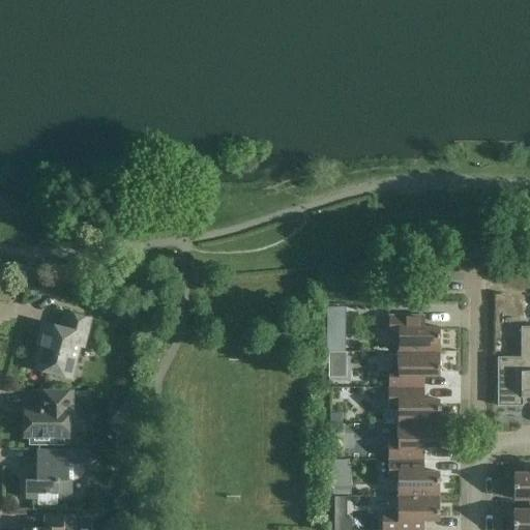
[(334,376),(353,375),(350,304),(331,304),(334,376)]
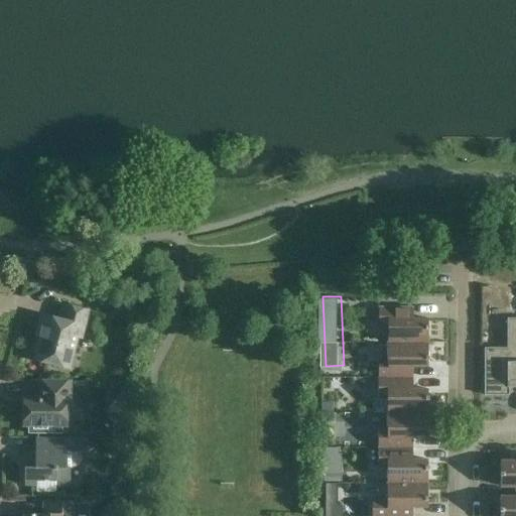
[(89,310),(63,304),(59,318),(42,313),(36,335),(40,336),(34,359),(70,368),(78,337),(82,337),(89,310)]
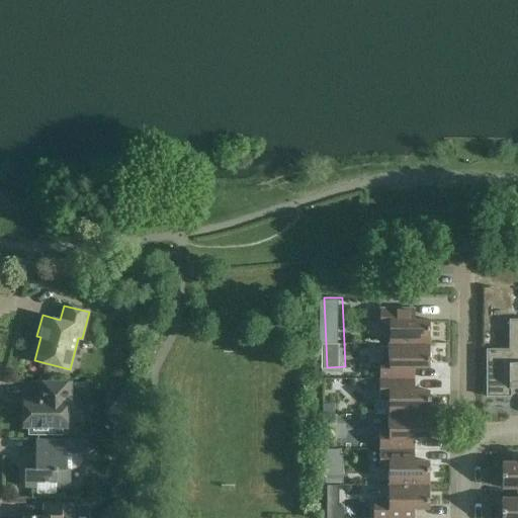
[(392,342),(432,343),(432,320),(412,319),(412,307),(382,307),(382,327),(392,327),(392,342)]
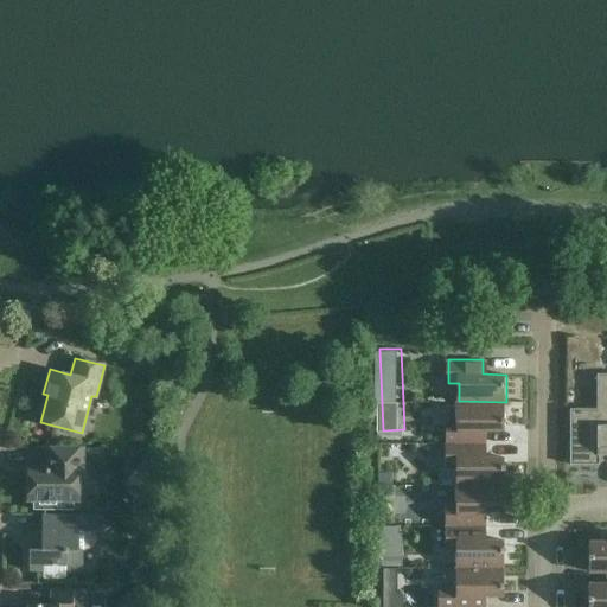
[(606,452),(606,451),(606,374),(598,375),(598,409),(570,409),(570,464),(600,464),(600,455),(602,455),(606,452)]
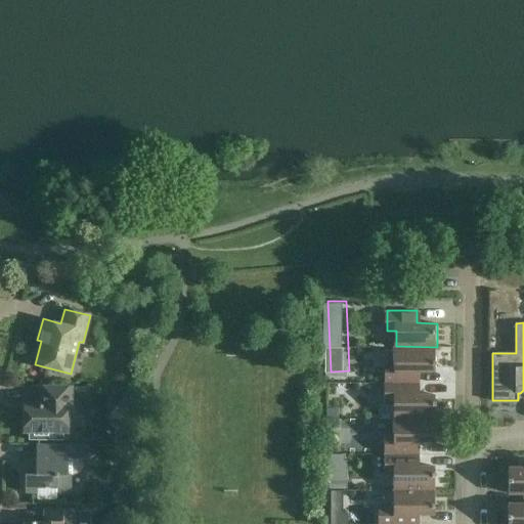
[(437,347),(396,346),(395,361),(386,361),(386,382),(416,382),(416,370),(437,372),(437,347)]
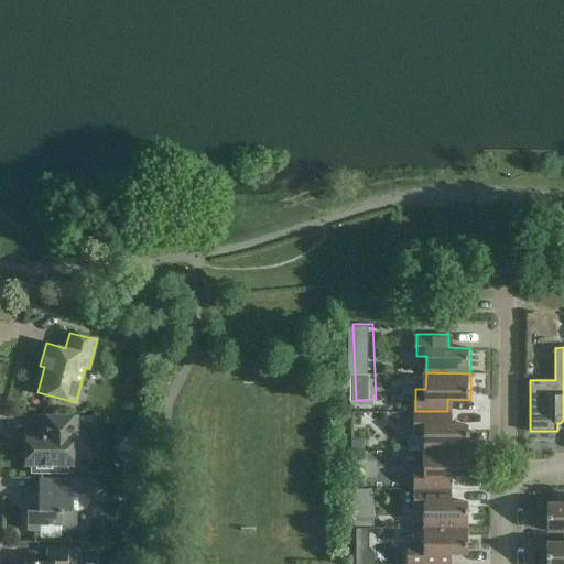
[(447,424),(447,411),(415,411),(415,433),(425,433),(425,449),(469,451),(469,425),(447,424)]
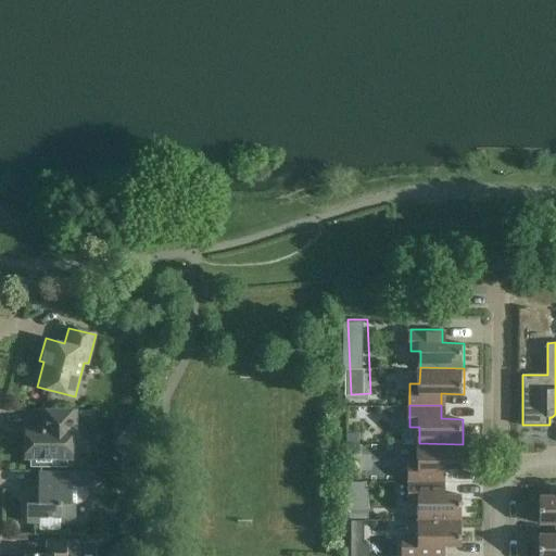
[(27,428),(27,457),(30,457),(30,466),(67,467),(67,458),(73,458),(73,443),(76,443),(77,411),(43,409),(43,428),(27,428)]
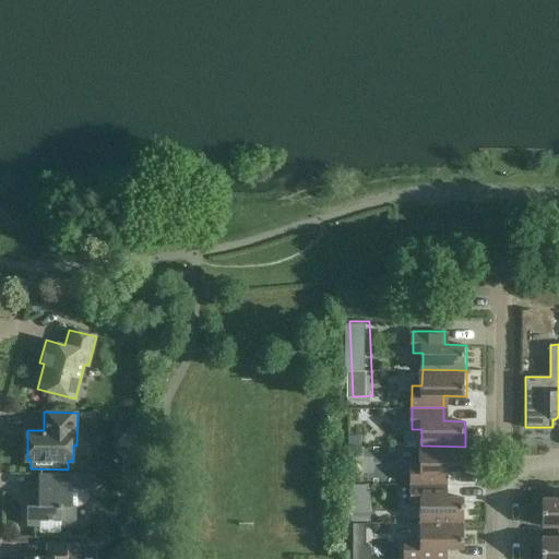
[(347,436),(347,447),(359,447),(359,436),(347,436)]
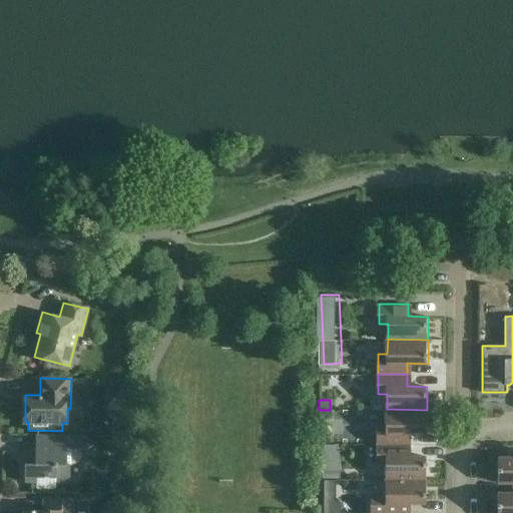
[(377,444),(406,444),(407,433),(427,433),(427,410),(387,409),(386,424),(377,424),(377,444)]
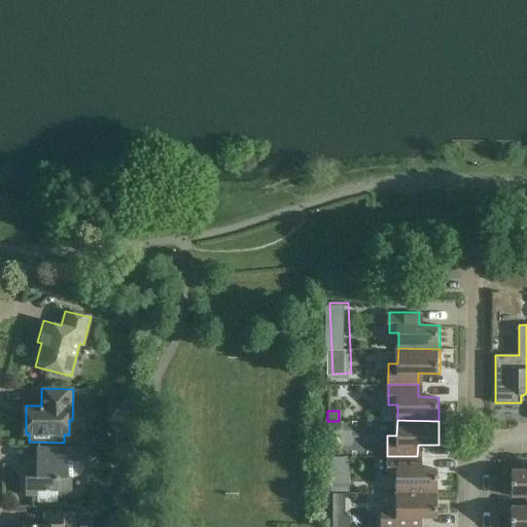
[(85,448),(37,447),(37,459),(25,459),(25,478),(26,478),(26,494),(38,494),(38,490),(58,490),(58,494),(72,494),(72,479),(74,479),(76,478),(77,478),(82,473),(83,471),(85,469),(85,448)]
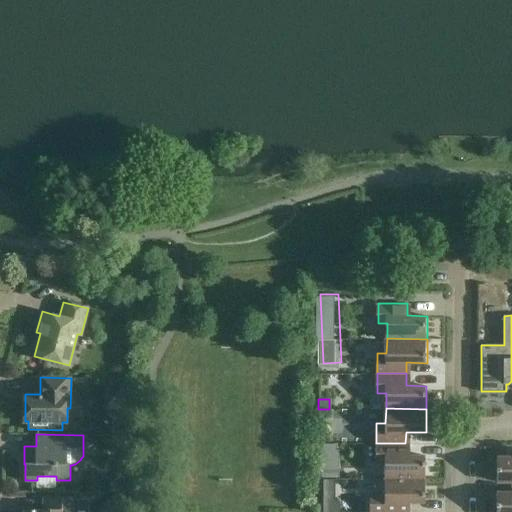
[(326,442),(326,475),(342,476),(343,442),(326,442)]
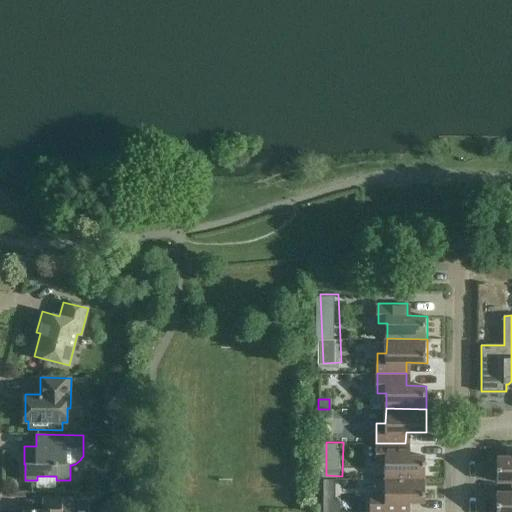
[(385,478),(425,479),(425,455),(405,455),(405,443),(376,443),(376,463),(385,463),(385,478)]
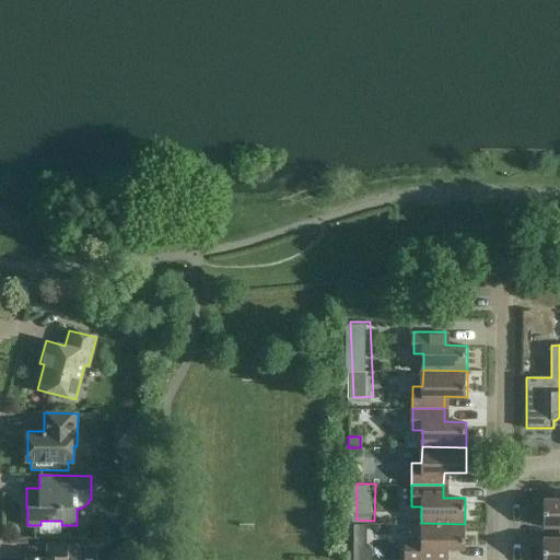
[(559,527),(559,500),(544,501),(543,527),(559,527)]
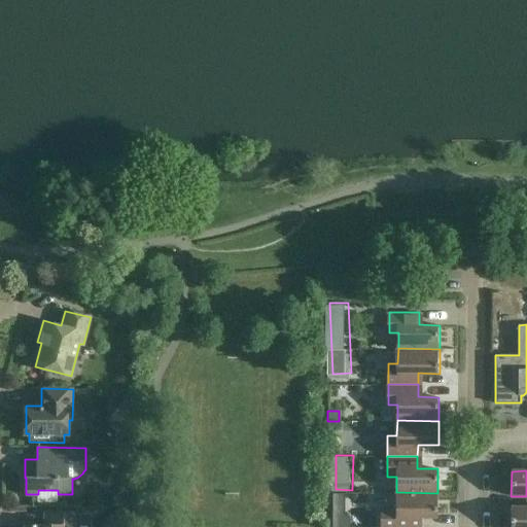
[(437,517),(437,493),(396,492),(396,507),(381,507),(380,526),(416,526),(417,517),(437,517)]
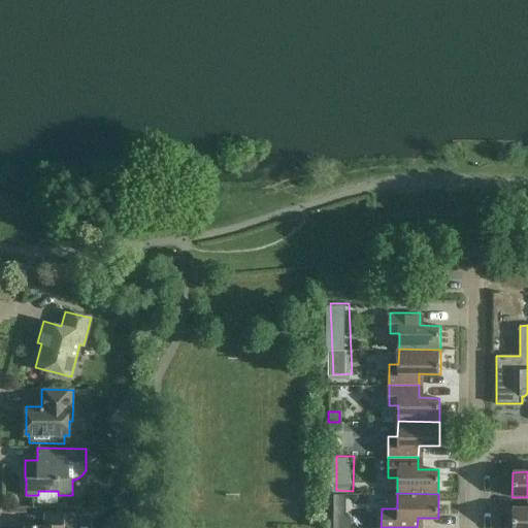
[(527,527),(527,508),(512,508),(512,527),(527,527)]
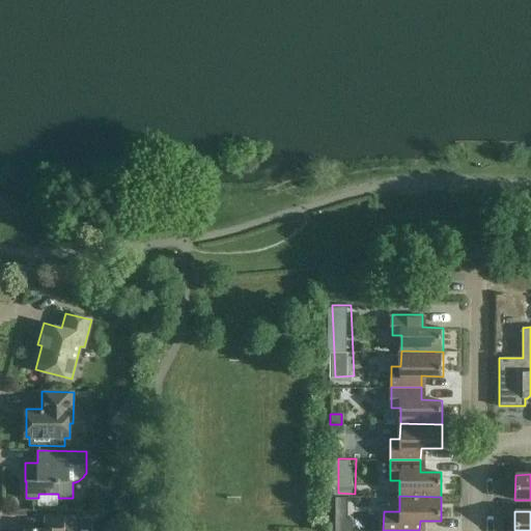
[(77,530),(77,515),(52,515),(52,529),(25,528),(25,530),(77,530)]
